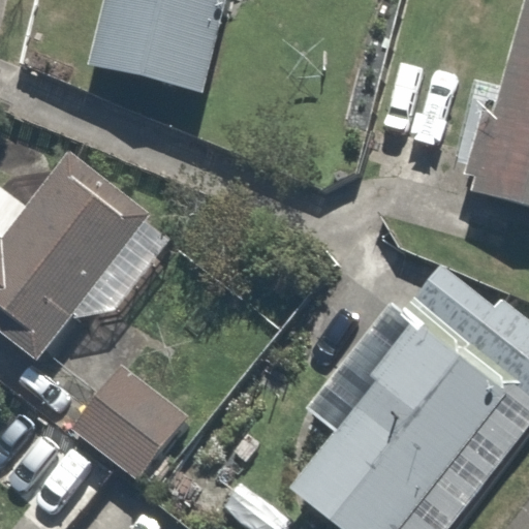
[(224,0),(101,0),(87,63),(204,91),(224,0)]
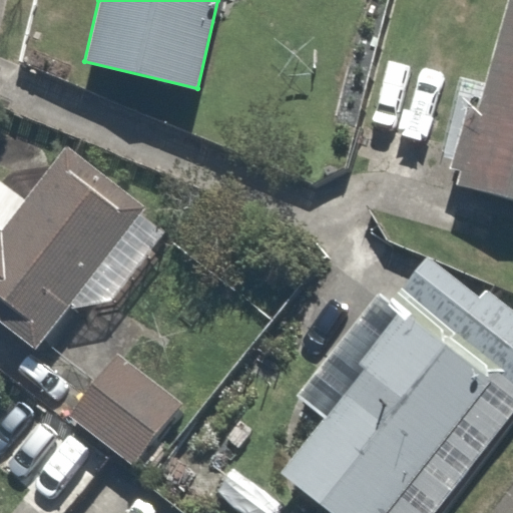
[(512,3),(485,97),(470,93),(442,184),(512,205),(512,3)]
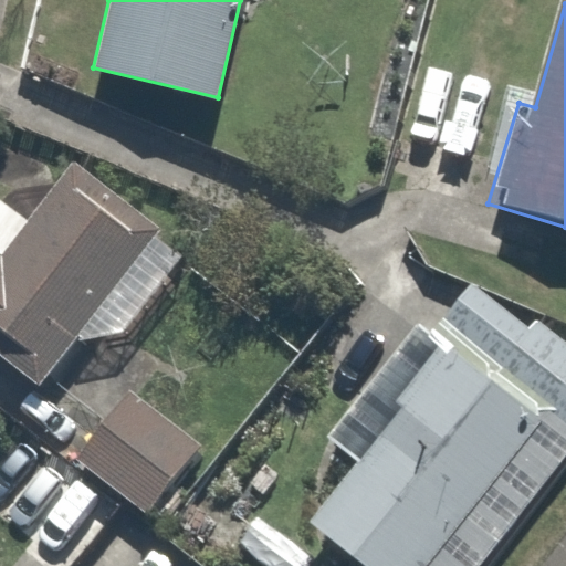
[(186,262),(160,241),(72,170),(33,220),(0,192),(0,356),(42,390),(82,339),(126,337),(186,262)]
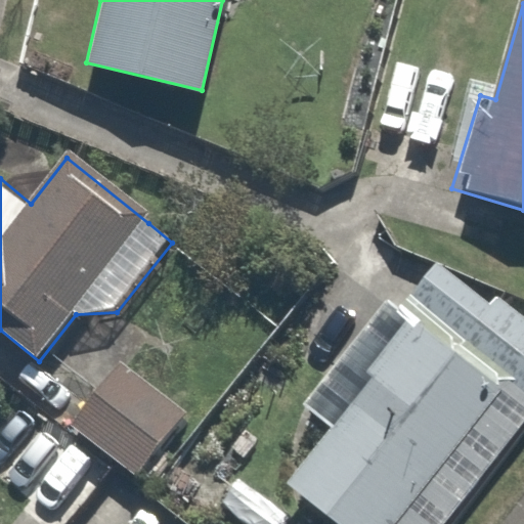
[(523,310),(442,250),(402,304),(415,313),(507,382),(523,394),(523,310)]
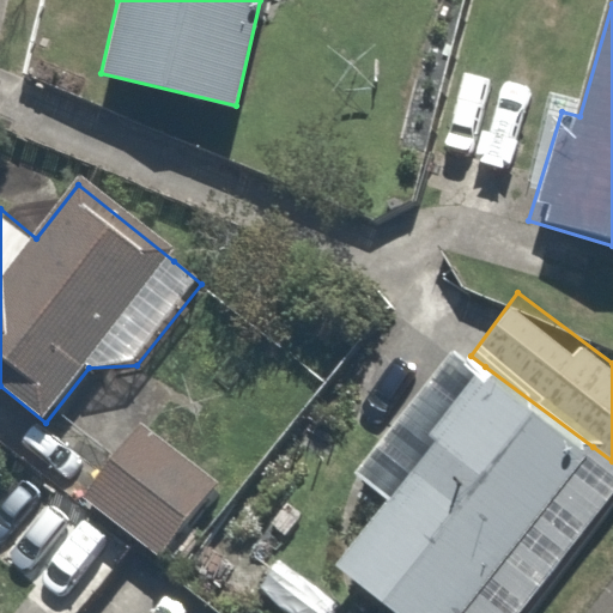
[(468,612),(593,447),(485,366),(338,563),(404,612),(468,612)]
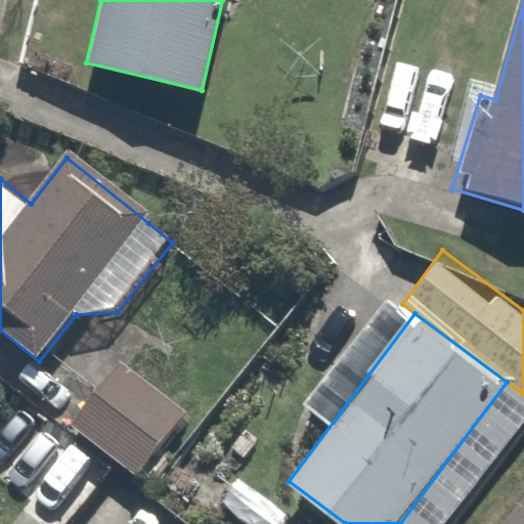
[(194,412),(127,357),(72,426),(139,481),(194,412)]
